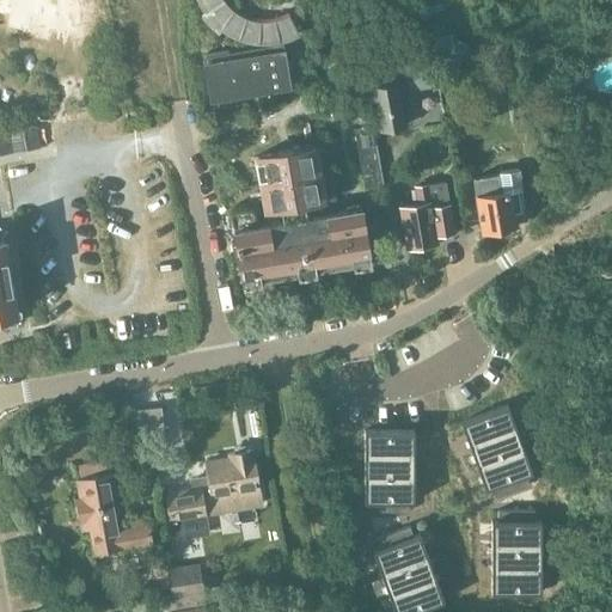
[(195,0),(197,4),(203,14),(201,17),(218,35),(221,31),(239,41),(250,43),(263,44),(277,43),(288,41),(299,36),(287,12),(277,17),(265,18),(254,17),(245,14),(236,10),(227,1),(226,0),(195,0)]
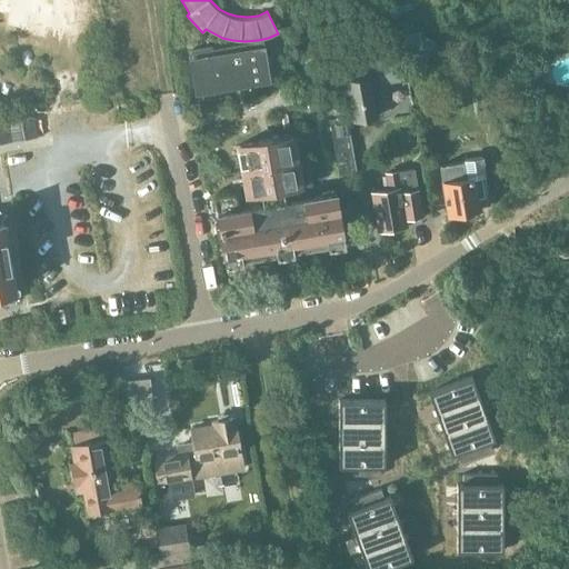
[(188,53),(195,96),(270,82),(262,41),(188,53)]
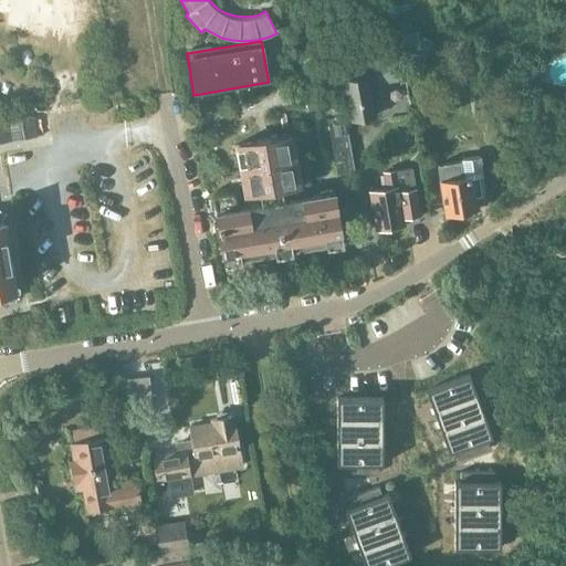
[(431,41),(400,48),(404,62),(435,55),(431,41)]
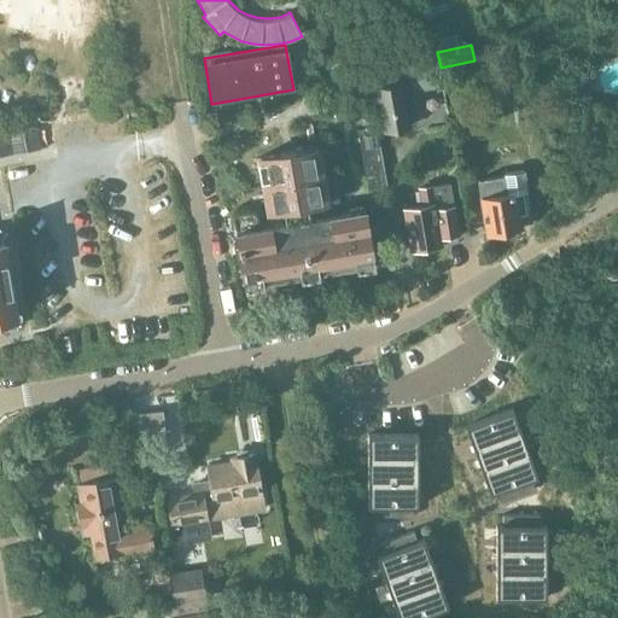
[(432,46),(417,48),(419,59),(435,57),(432,46)]
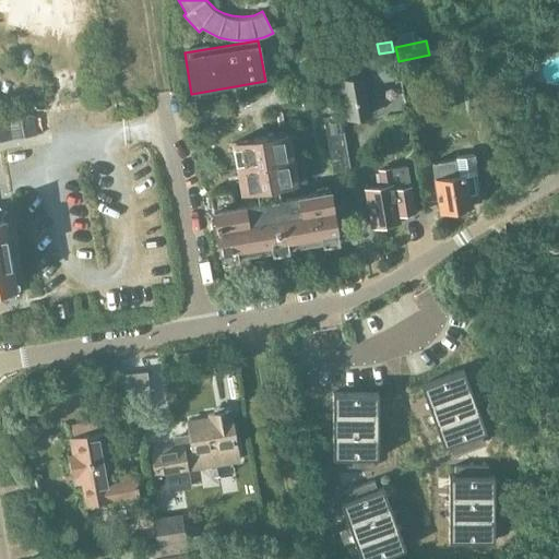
[(394,52),(368,57),(371,78),(397,73),(394,52)]
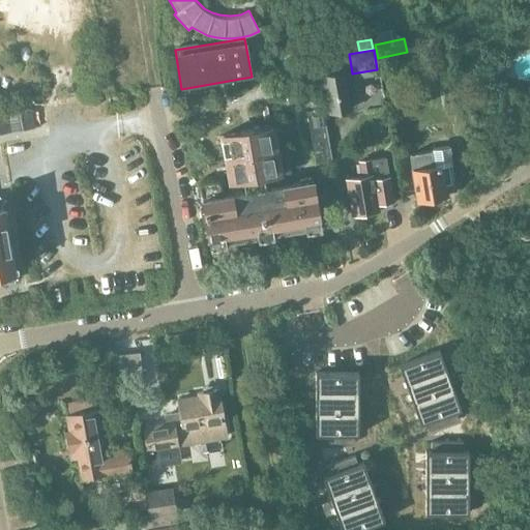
[(411,56),(400,58),(402,71),(414,69),(411,56)]
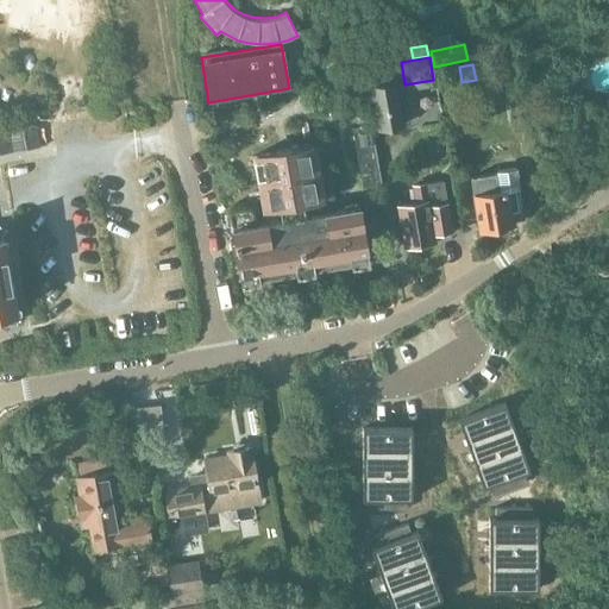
[(375,74),(366,75),(369,86),(377,131),(390,130),(405,127),(396,81),(383,83),(377,85),(375,74)]
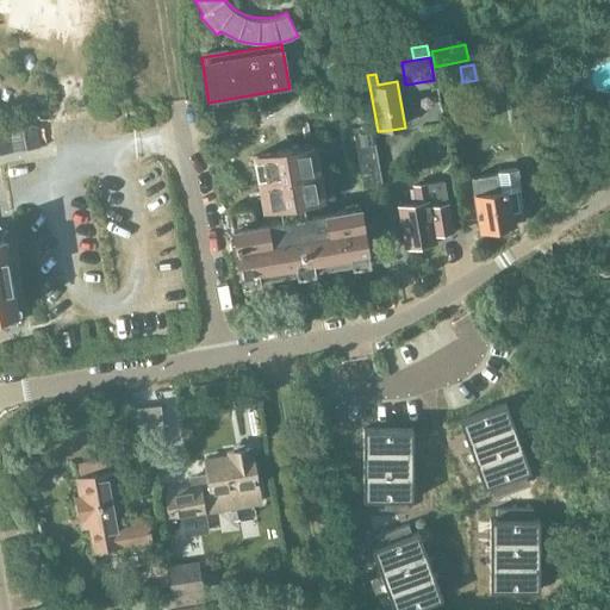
[(361,75),(350,76),(353,93),(363,91),(361,75)]
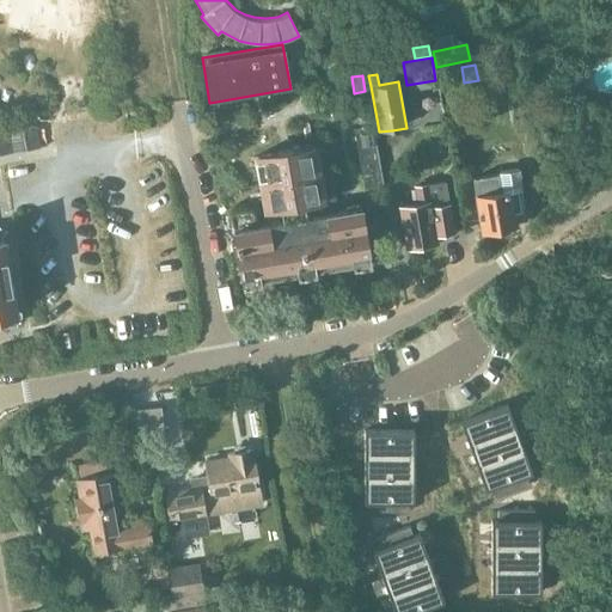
[(365,128),(354,129),(354,133),(365,189),(383,185),(373,126),(365,128)]
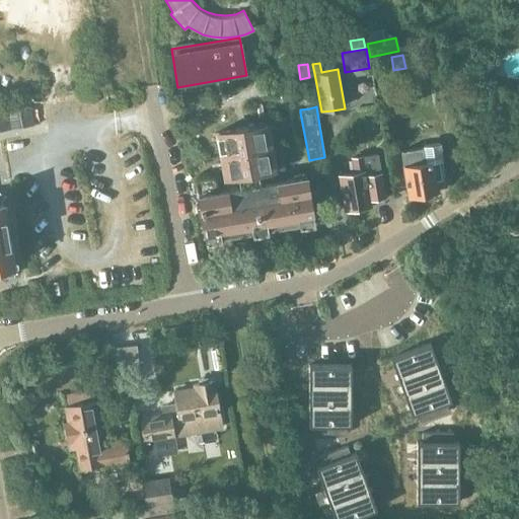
[(279,142),(272,143),(269,123),(215,132),(223,180),(238,177),(240,188),(217,192),(214,178),(191,181),(192,188),(197,188),(197,195),(205,243),(254,235),(267,233),(314,224),(305,176),(261,183),(258,174),(277,171),(277,170),(284,169),(279,142)]
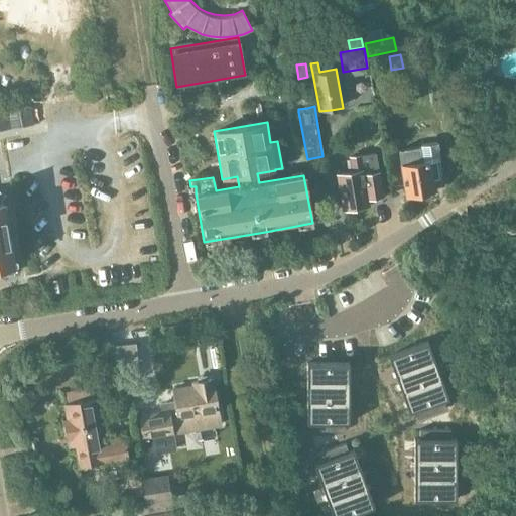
[(419,146),(398,150),(406,197),(434,191),(432,178),(439,177),(434,144),(419,146)]
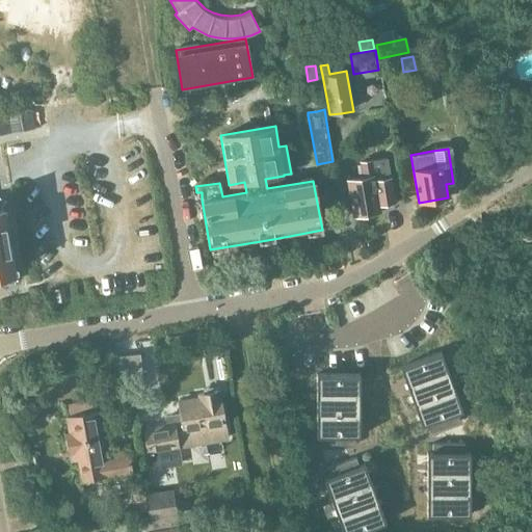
[(362,176),(346,179),(352,216),(379,212),(378,205),(394,202),(387,158),(360,162),(362,176)]
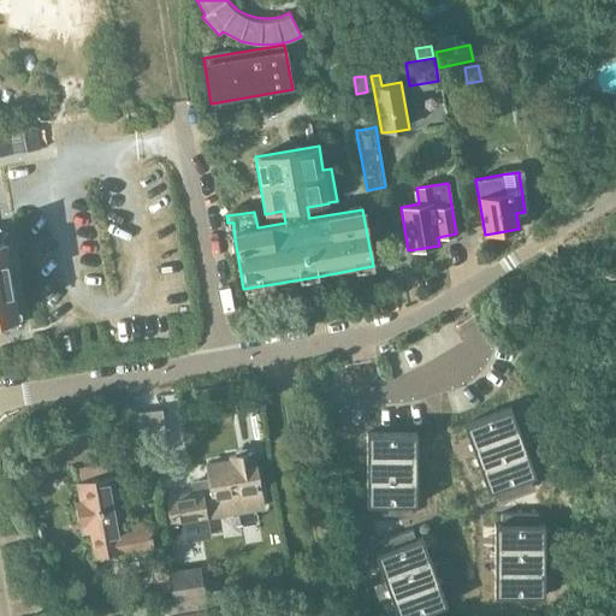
[(0,229),(0,330),(16,327),(0,229)]
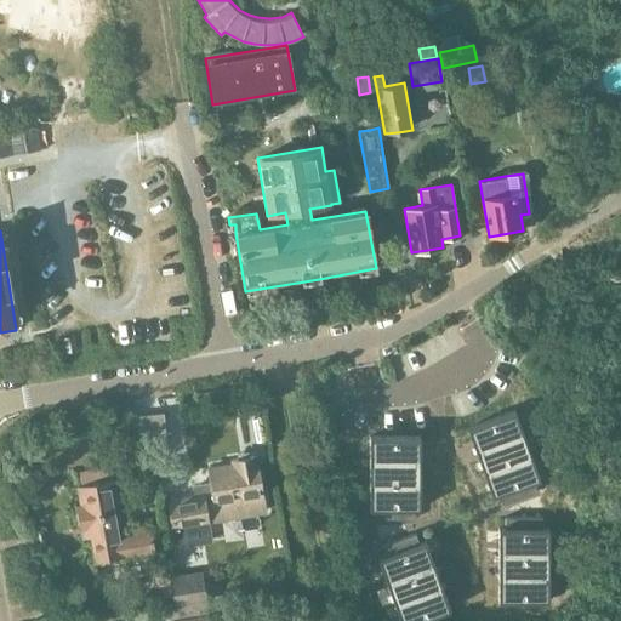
[(469,427),(478,450),(525,433),(517,409),(469,427)]
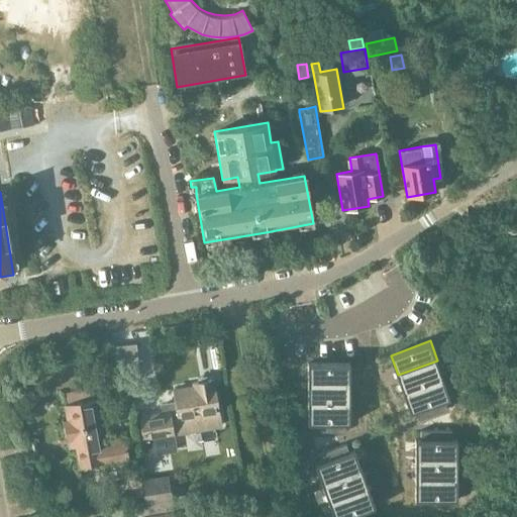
[(444,379),(437,360),(398,375),(405,393),(444,379)]
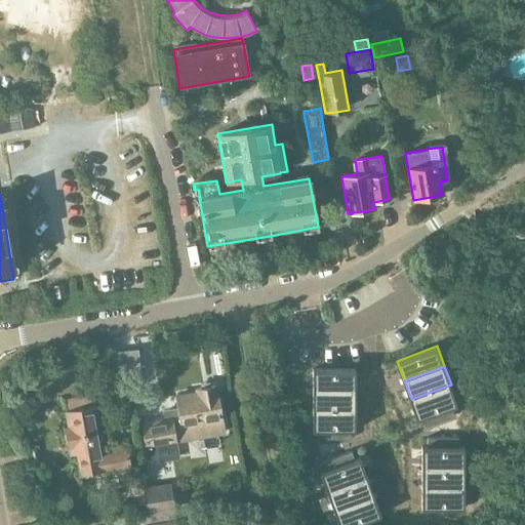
[(313,389),(356,390),(356,368),(313,368),(313,389)]
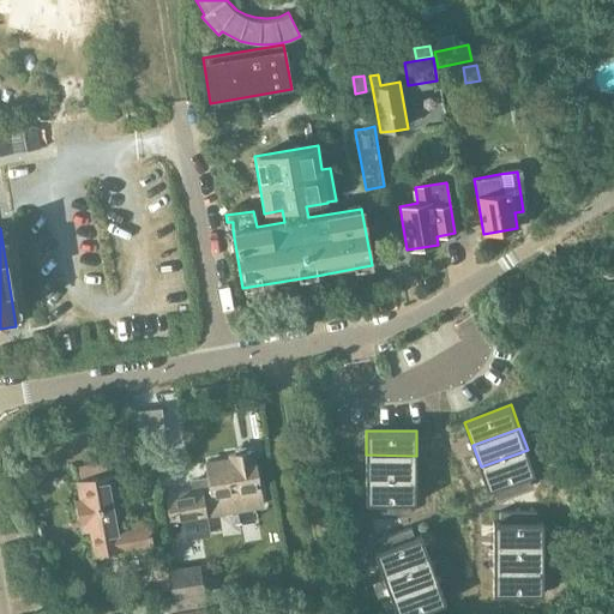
[(530,475),(536,473),(528,450),(481,467),(489,491),(495,488),(506,483),(518,480),(530,475)]
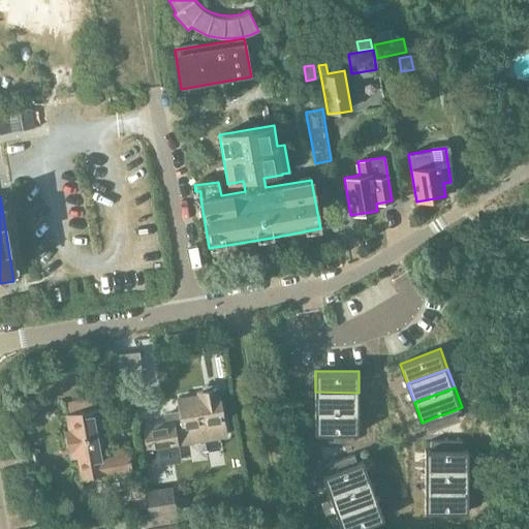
[(197,396),(177,400),(179,412),(164,415),(165,423),(143,427),(150,466),(179,461),(177,445),(199,441),(196,429),(223,425),(217,390),(196,393),(197,396)]
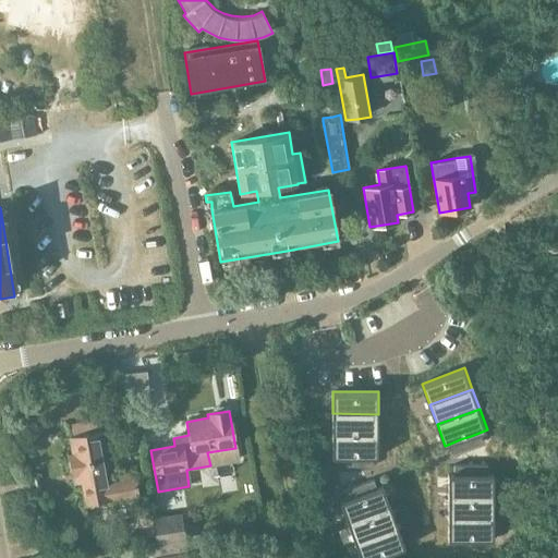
[(378,414),(332,413),(332,435),(378,435),(378,414)]
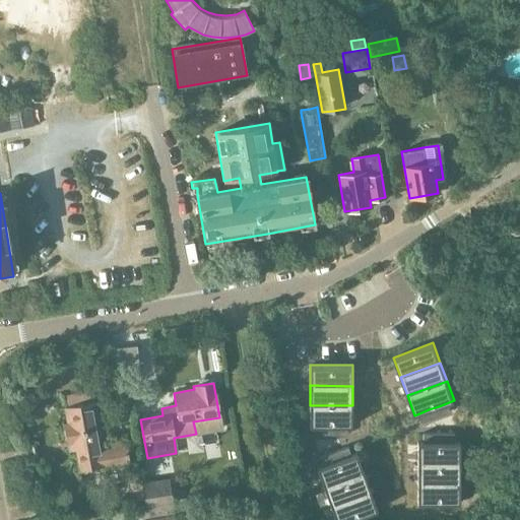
[(64,406),(64,408),(67,424),(63,425),(66,444),(69,443),(70,451),(76,450),(79,470),(114,464),(114,468),(130,465),(126,440),(110,441),(110,446),(104,447),(95,401),(93,390),(63,395),(64,406)]
